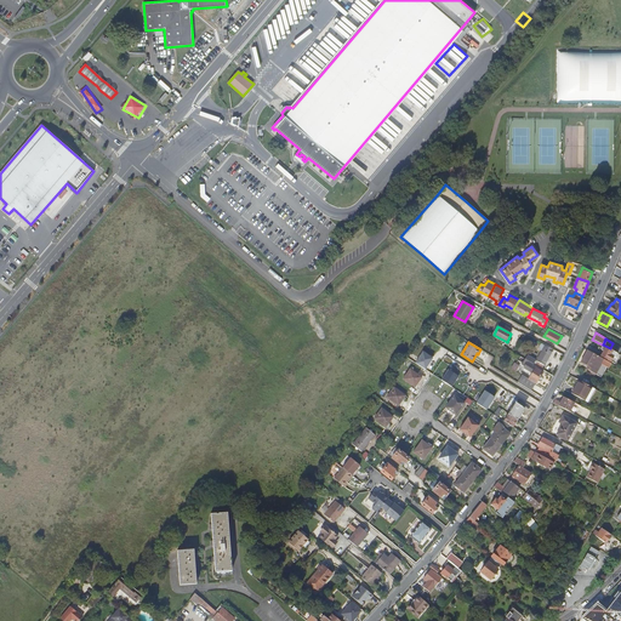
[(535,365),(542,370),(545,365),(546,366),(554,351),(546,346),(535,365)]
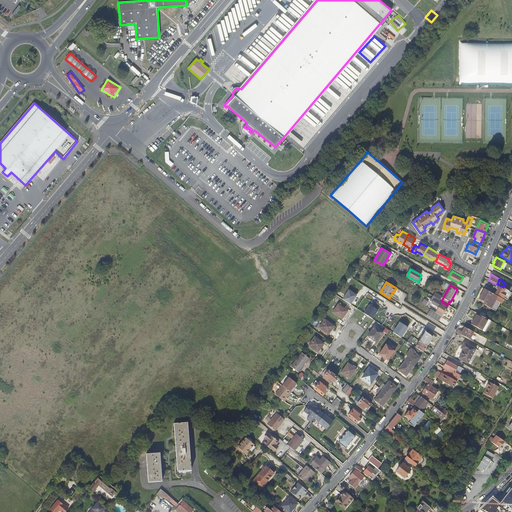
[(502,297),(505,293),(506,290),(499,286),(495,293),(502,297)]
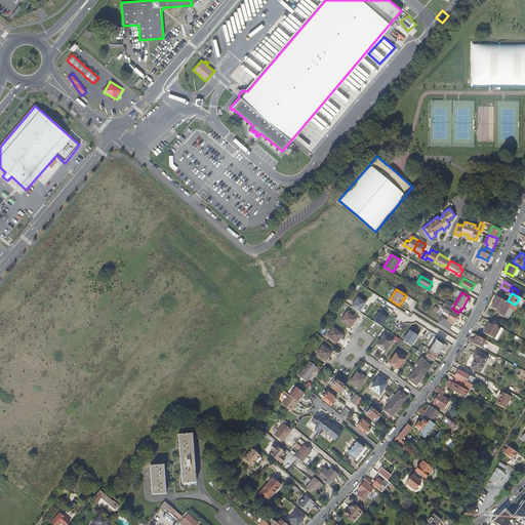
[(351,307),(361,312),(367,300),(358,295),(351,307)]
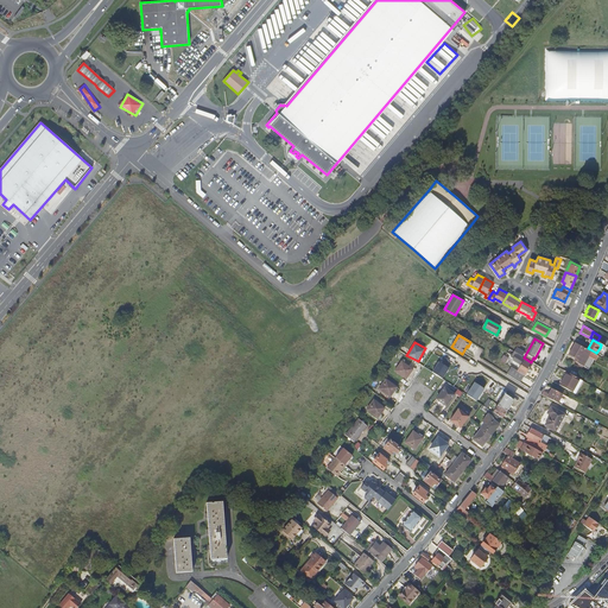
[(438,347),(454,359),(456,354),(441,343),(438,347)]
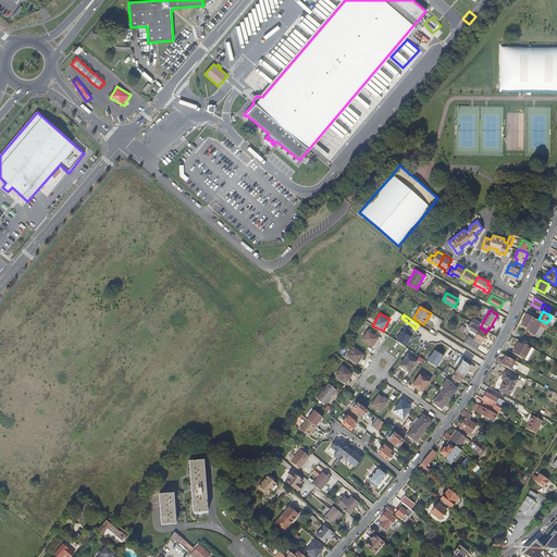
[(542,323),(525,314),(520,324),(529,329),(528,332),(534,336),(542,323)]
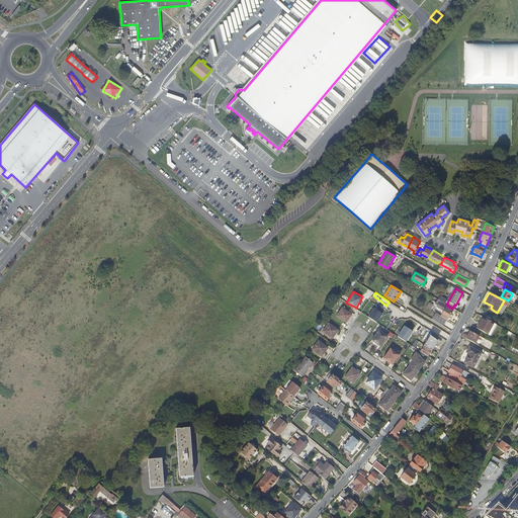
[(447,320),(453,311),(443,306),(444,304),(441,301),(439,306),(442,308),(441,310),(444,311),(441,316),(447,320)]
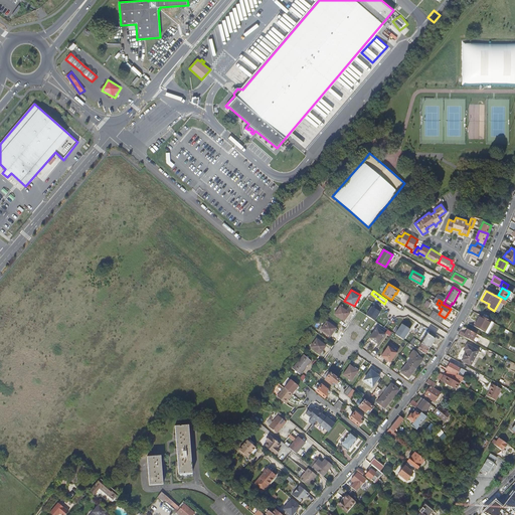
[(340,306),(334,314),(344,321),(349,313),(346,311),(340,306)]
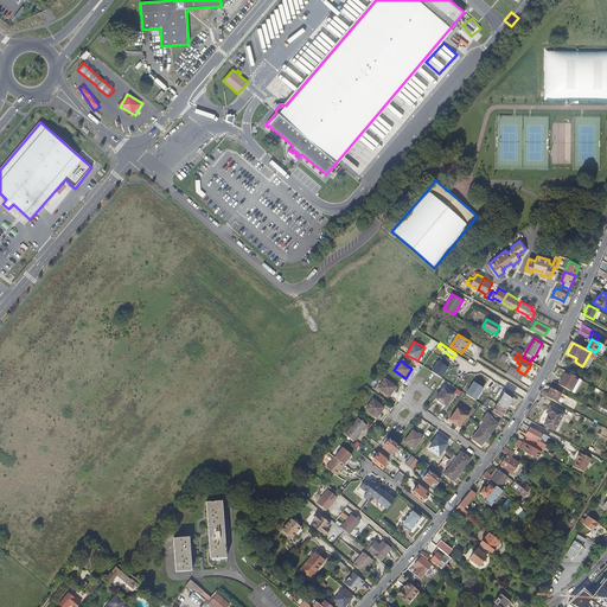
[(442,378),(449,368),(439,360),(432,371),(442,378)]
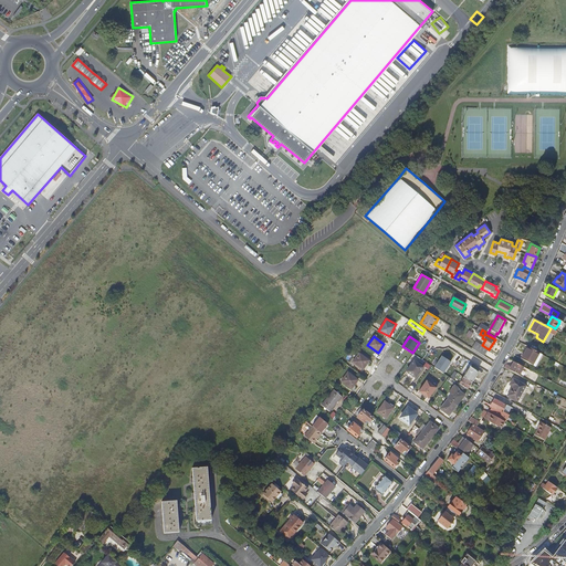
[(387,344),(381,339),(380,342),(384,344),(378,353),(379,354),(387,344)]
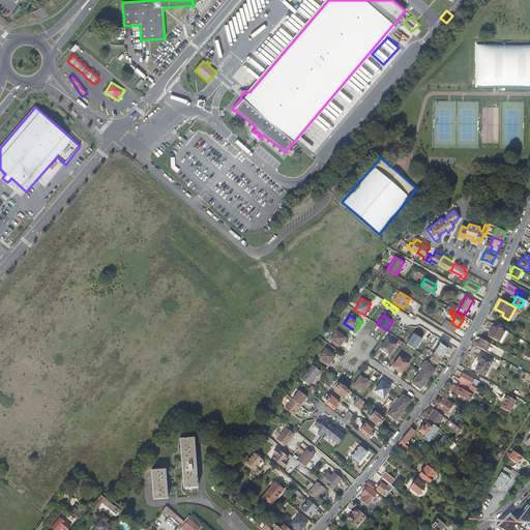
[(458,327),(451,323),(448,322),(446,320),(442,326),(453,333),(458,327)]
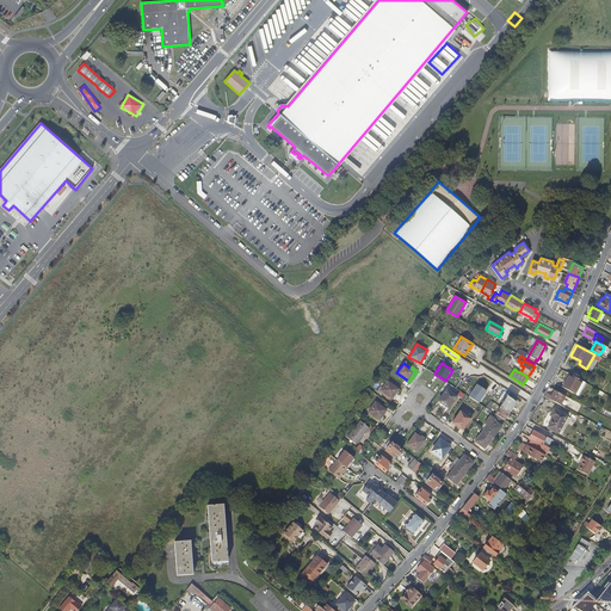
[(585,382),(569,374),(562,387),(579,395),(585,382)]
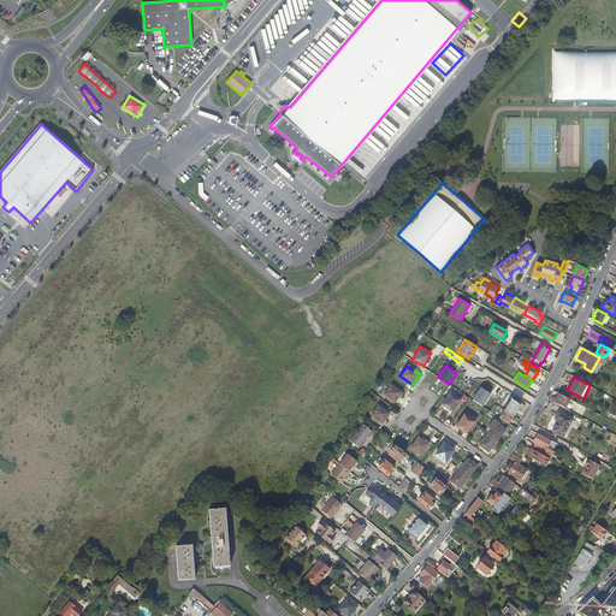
[(395,403),(402,392),(391,384),(384,395),(395,403)]
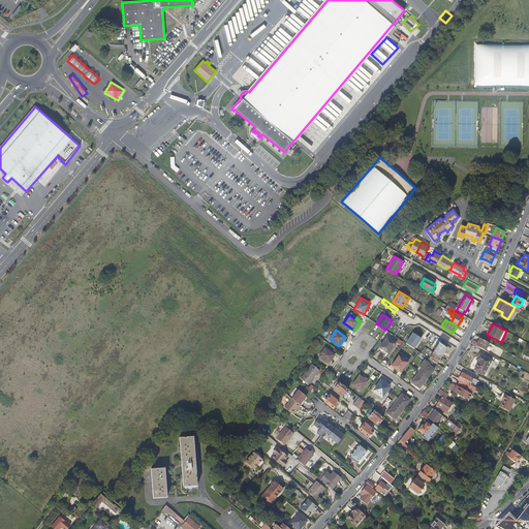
[(452,338),(440,331),(438,335),(449,342),(449,341),(452,338)]
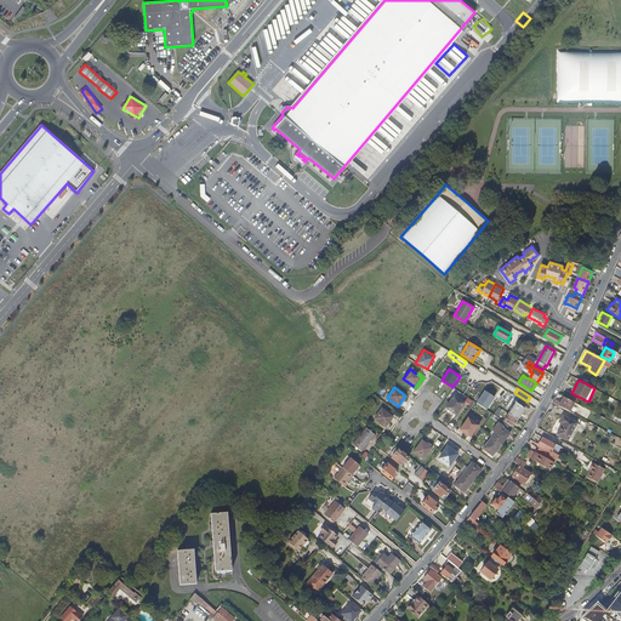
[(488,409),(496,397),(485,389),(477,403),(488,409)]
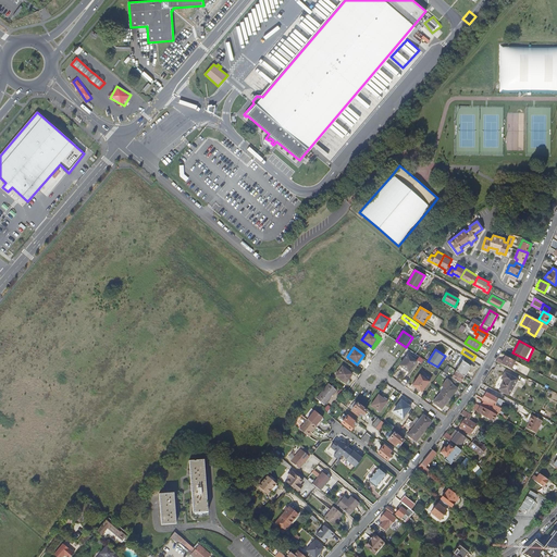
[(409,372),(417,361),(407,355),(400,366),(409,372)]
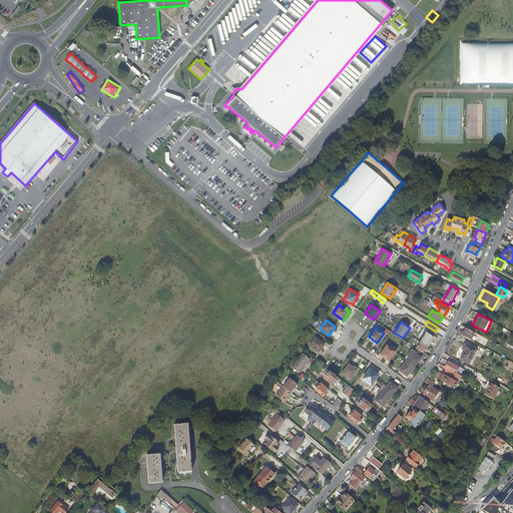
[(459,331),(457,334),(471,341),(475,333),(466,329),(463,334),(463,333),(462,332),(459,331)]
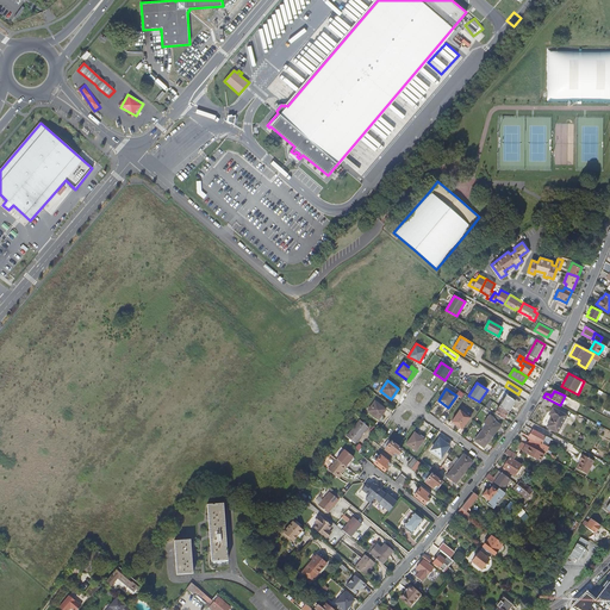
[(496,415),(500,417),(504,419),(515,402),(506,397),(496,415)]
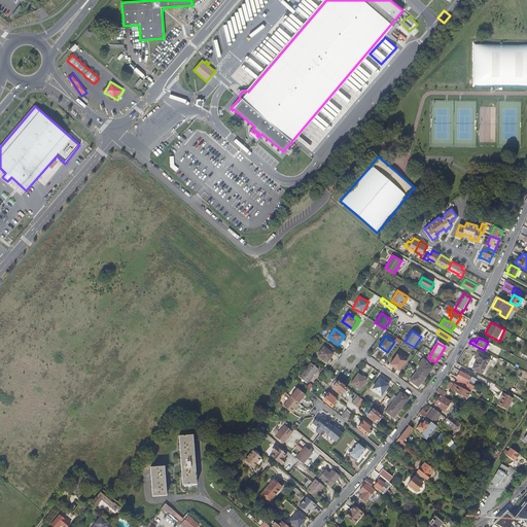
[(323,347),(317,355),(326,362),(332,354),(323,347)]
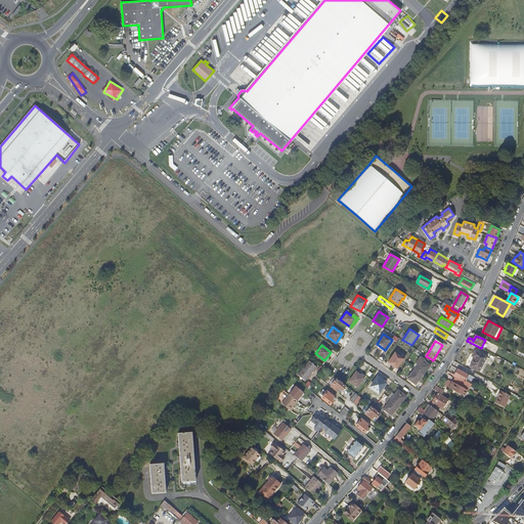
[(474,358),(470,366),(479,372),(486,357),(475,351),(472,356),(474,358)]
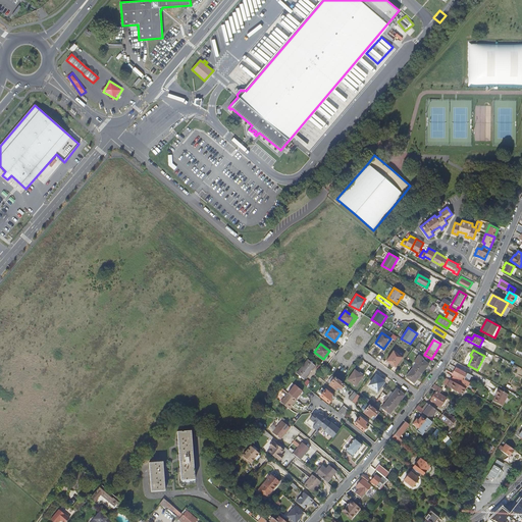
[(387,361),(396,367),(403,358),(394,352),(387,361)]
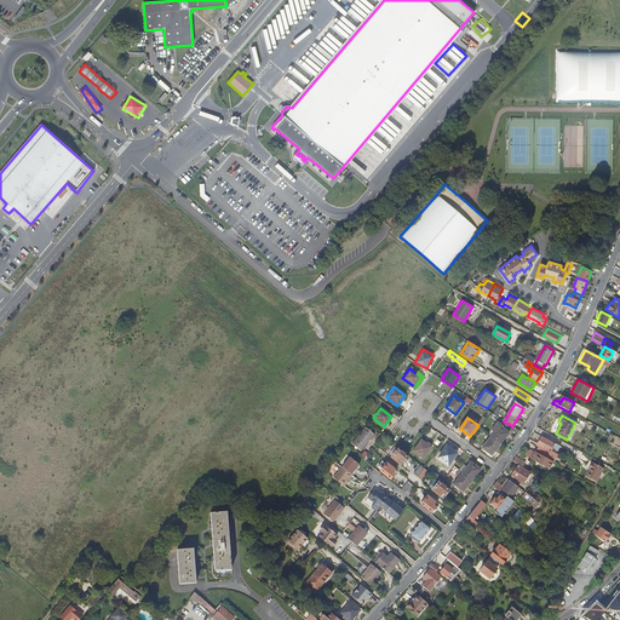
[(500,425),(501,426),(503,425),(498,422),(492,430),(495,431),(500,425)]
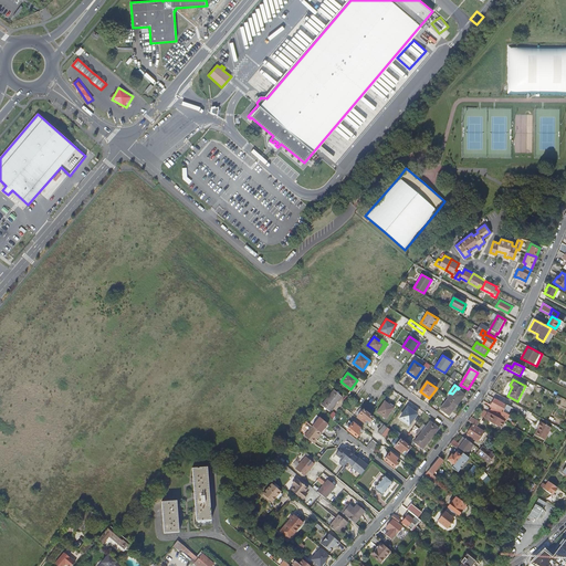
[(464,395),(458,389),(457,388),(452,394),(449,398),(457,405),(464,395)]
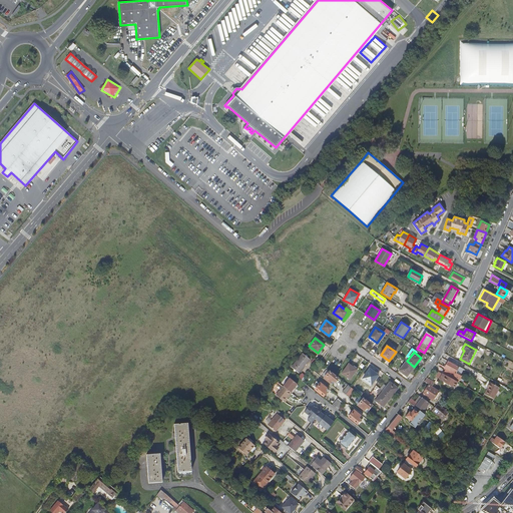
[(297,361),(304,367),(310,360),(303,354),(297,361)]
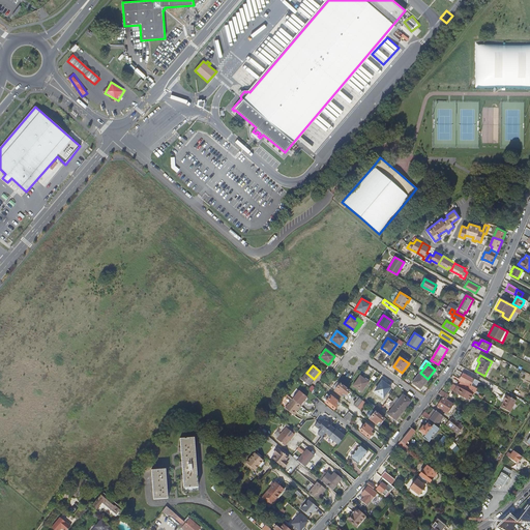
[(314,379),(306,373),(301,380),(308,385),(314,379)]
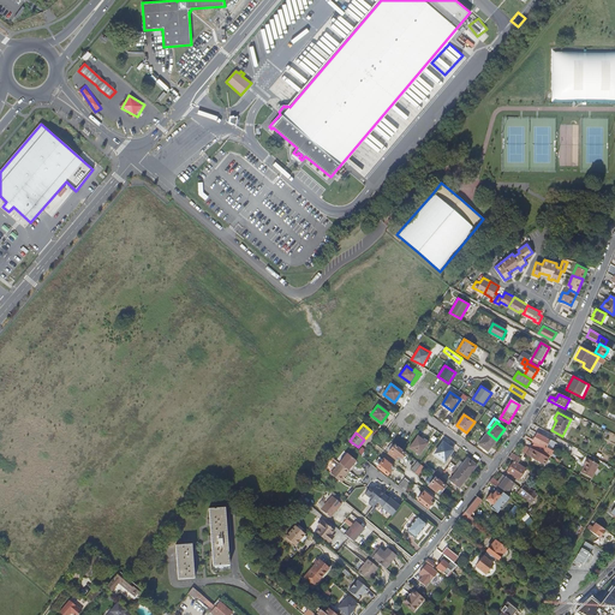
[(496,440),(488,433),(478,445),(488,452),(496,440)]
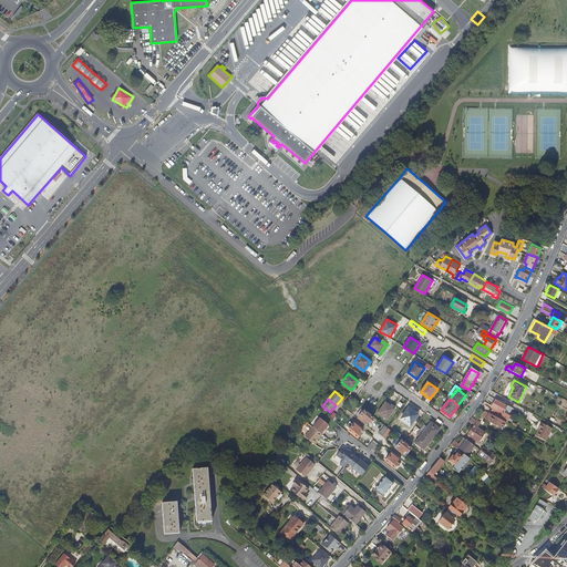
[(507,406),(496,400),(492,408),(495,409),(492,414),(501,420),(506,422),(515,428),(516,425),(512,422),(513,420),(503,414),(507,406)]
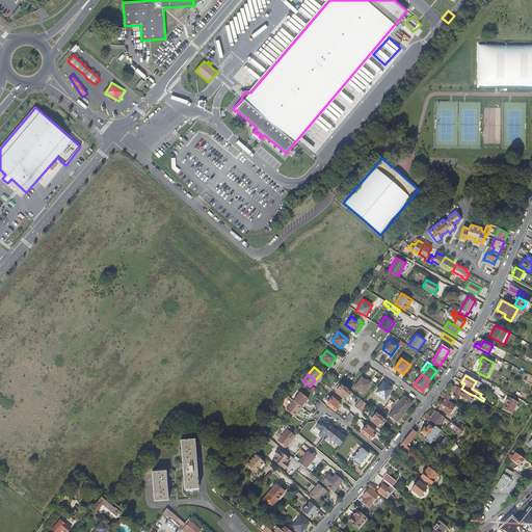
[(354,388),(363,394),(370,384),(362,378),(354,388)]
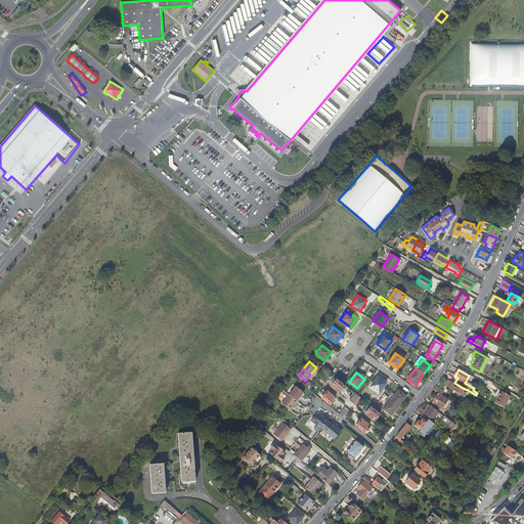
[(332,386),(339,393),(341,390),(342,391),(346,387),(337,380),(336,381),(334,378),(330,383),(331,384),(332,386)]
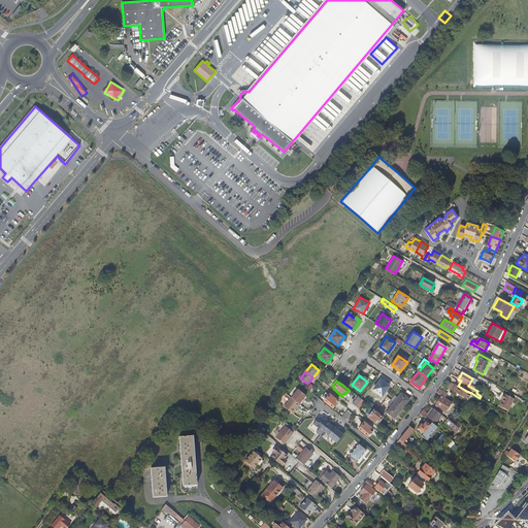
[(373,390),(382,396),(389,387),(381,381),(373,390)]
